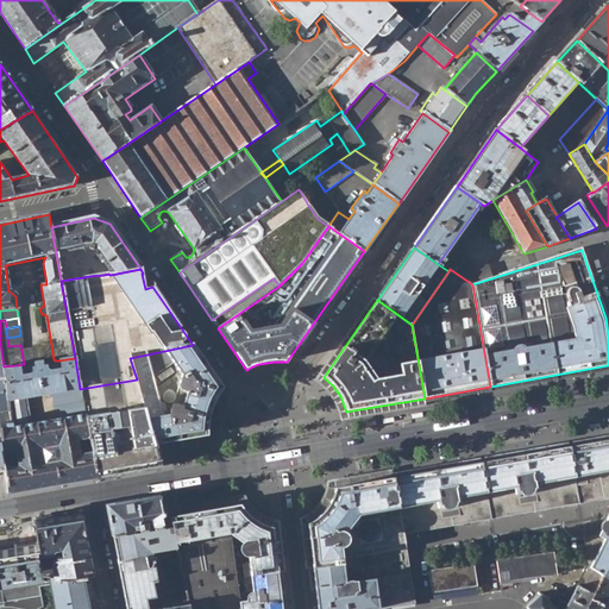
[(7,338),(8,346),(20,345),(22,345),(20,336),(7,338)]
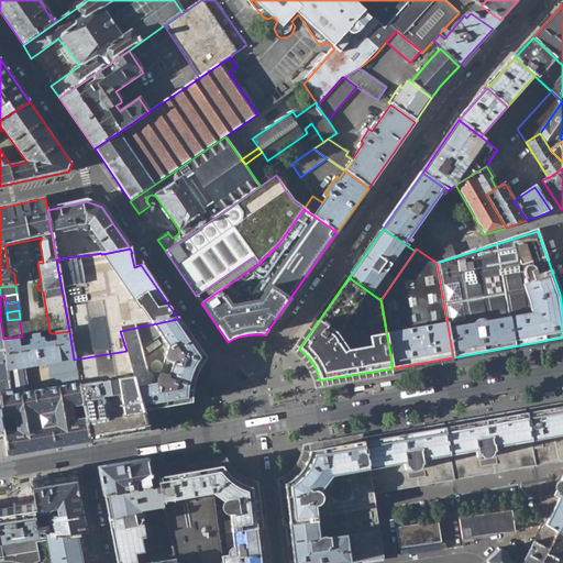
[(141,401),(144,411),(191,404),(191,395),(192,388),(192,386),(194,382),(196,376),(198,371),(201,365),(206,359),(178,319),(120,331),(127,351),(140,400),(141,401)]
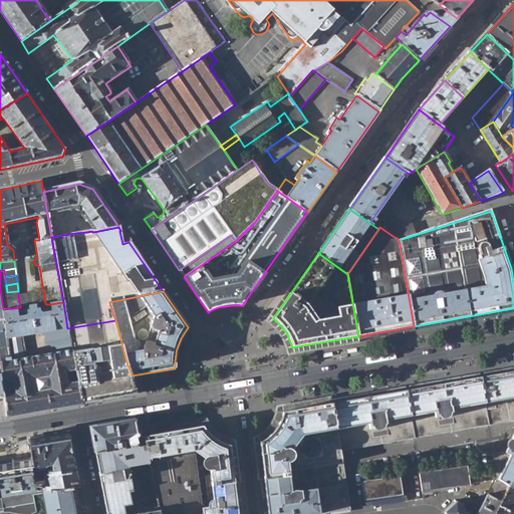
[(27,306),(34,305),(35,305),(34,294),(26,295),(27,306)]
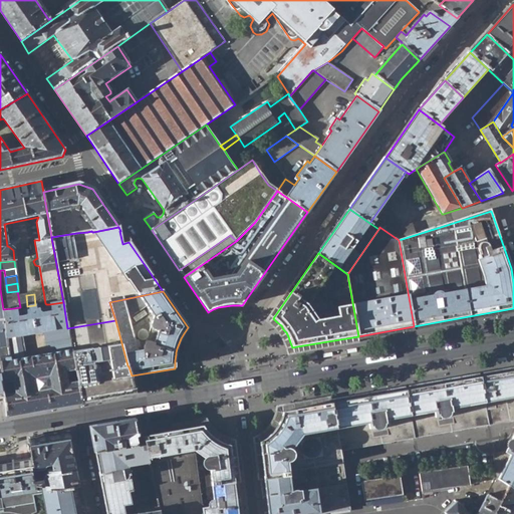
[(18,296),(20,307),(27,306),(26,295),(18,296)]
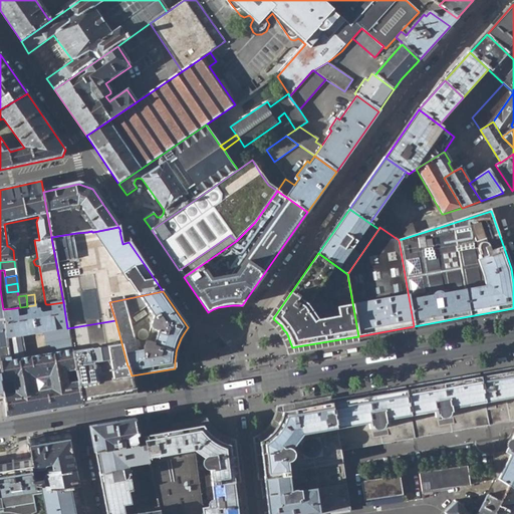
[(0,370),(2,383),(13,382),(15,396),(4,398),(4,399),(6,418),(80,405),(71,350),(47,353),(25,356),(21,334),(44,331),(67,328),(63,302),(49,304),(50,312),(40,314),(39,313),(37,312),(37,309),(35,309),(34,305),(27,306),(27,311),(25,311),(25,313),(25,314),(23,316),(15,317),(14,308),(3,309),(4,319),(8,352),(9,358),(0,358),(0,370)]
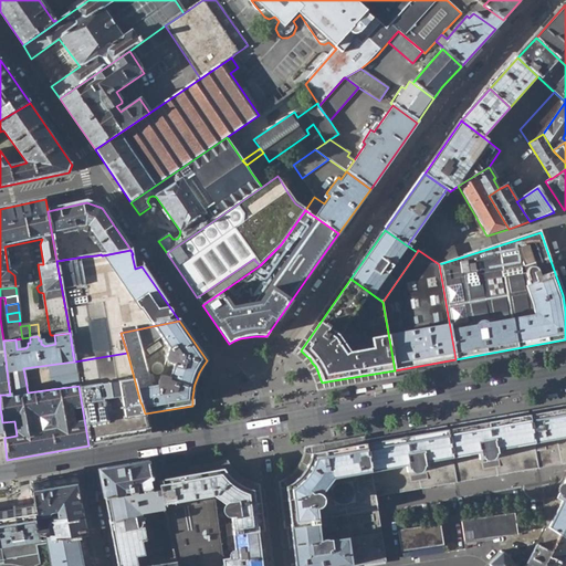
[(54,335),(51,335),(48,335),(39,336),(38,336),(39,341),(41,341),(41,344),(43,345),(44,346),(55,344),(54,335)]
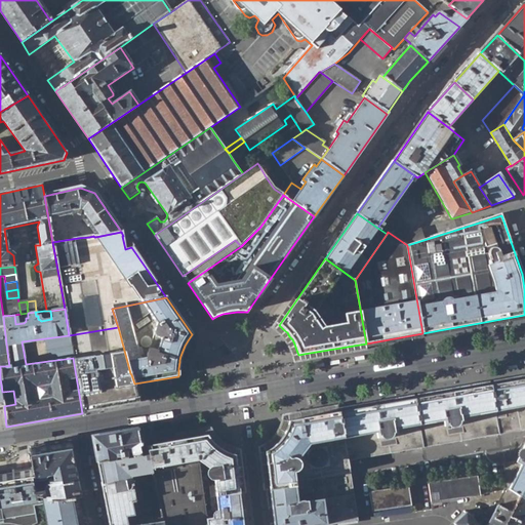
[(14,315),(15,324),(24,323),(26,321),(26,320),(26,318),(28,318),(28,313),(21,314),(14,315)]
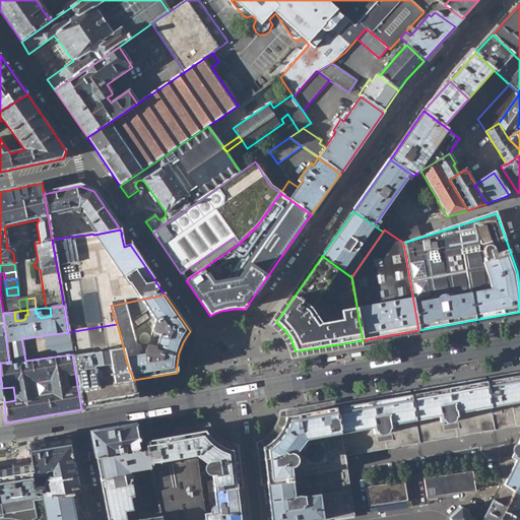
[(4,323),(0,323),(0,358),(8,356),(4,323)]
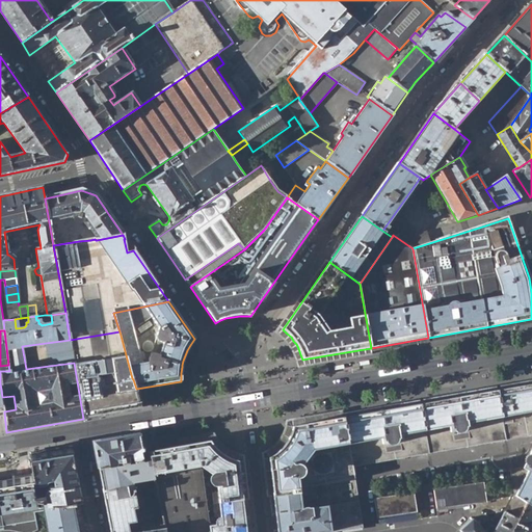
[(120,331),(70,340),(74,363),(83,419),(140,408),(136,389),(133,379),(132,378),(120,331)]
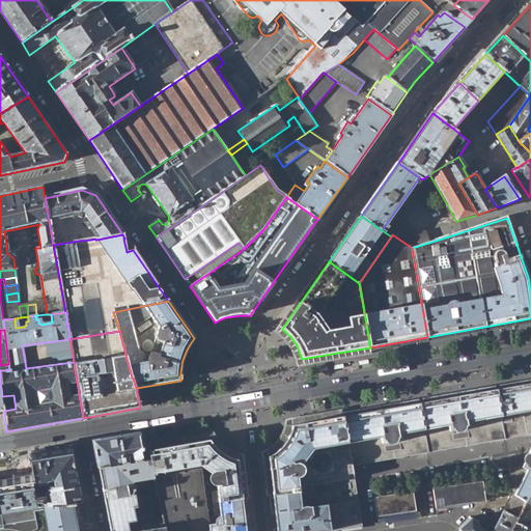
[(74,362),(70,339),(46,342),(49,365),(74,362)]
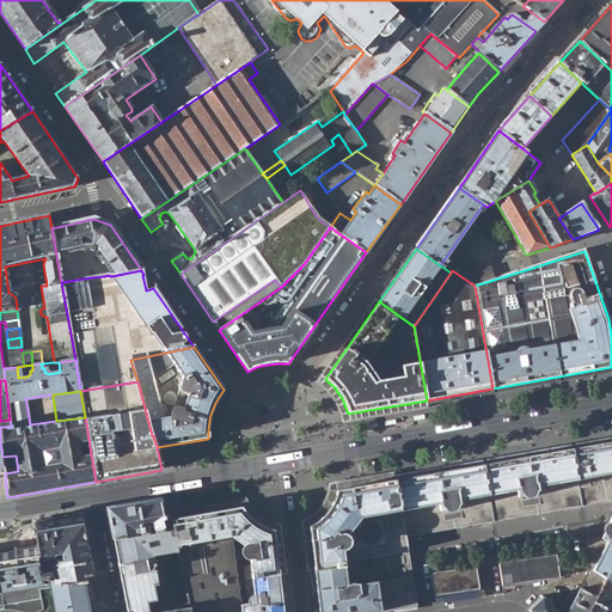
[(611,441),(359,487),(336,491),(334,499),(332,501),(331,505),(328,510),(325,513),(323,516),(319,520),(316,522),(312,525),(308,526),(318,611),(380,611),(416,607),(407,555),(563,526),(565,533),(571,539),(580,543),(587,543),(592,569),(611,583),(611,441)]
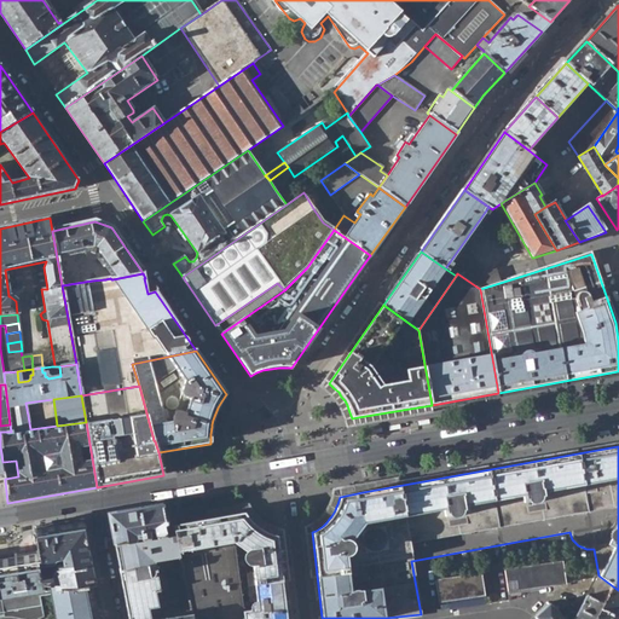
[(5,479),(18,476),(16,461),(3,462),(5,479)]
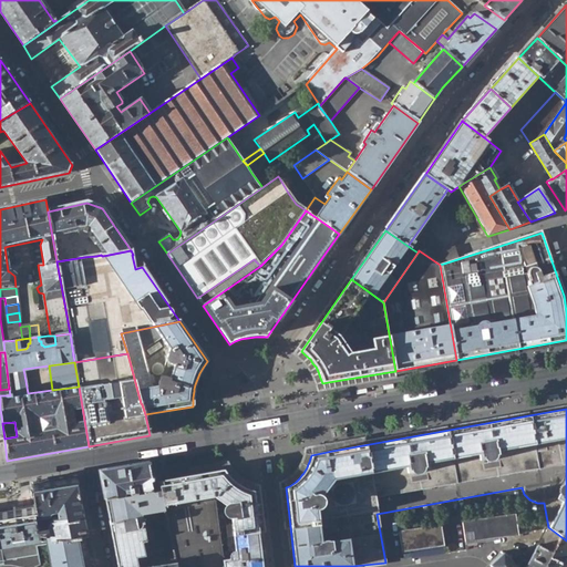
[(99,471),(104,501),(152,492),(150,484),(152,483),(148,463),(99,471)]
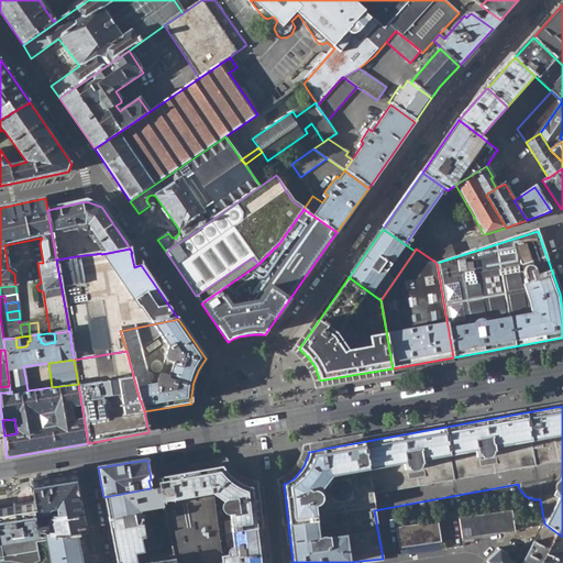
[(221,558),(221,562),(260,562),(260,553),(252,489),(249,488),(244,487),(242,486),(239,484),(234,482),(231,478),(228,476),(224,472),(221,467),(158,478),(151,479),(148,481),(151,488),(158,487),(163,507),(175,505),(174,501),(212,495),(224,504),(223,504),(223,505),(223,506),(222,507),(222,508),(222,509),(222,510),(223,511),(223,512),(230,516),(233,548),(233,549),(228,553),(228,556),(221,558)]
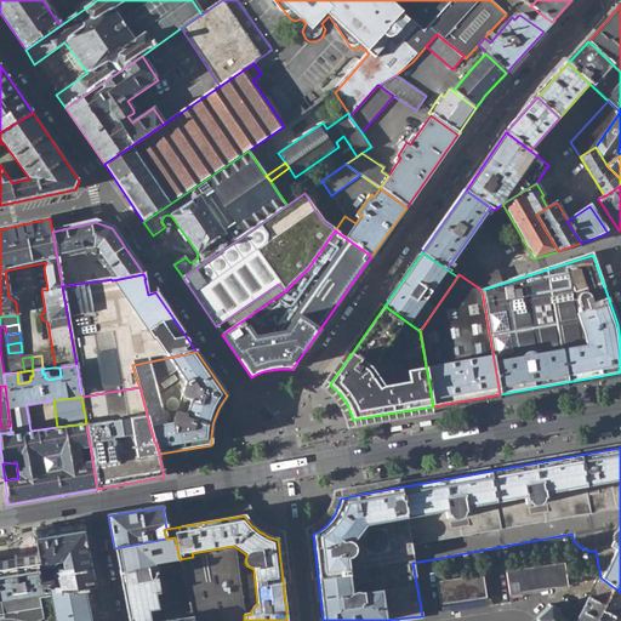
[(35,529),(40,552),(43,580),(44,582),(50,582),(63,580),(83,577),(95,575),(84,520),(35,529)]
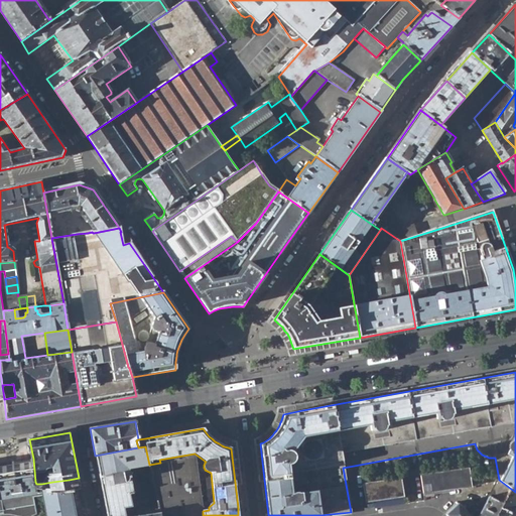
[(145,446),(138,447),(95,456),(106,515),(160,515),(149,465),(145,446)]
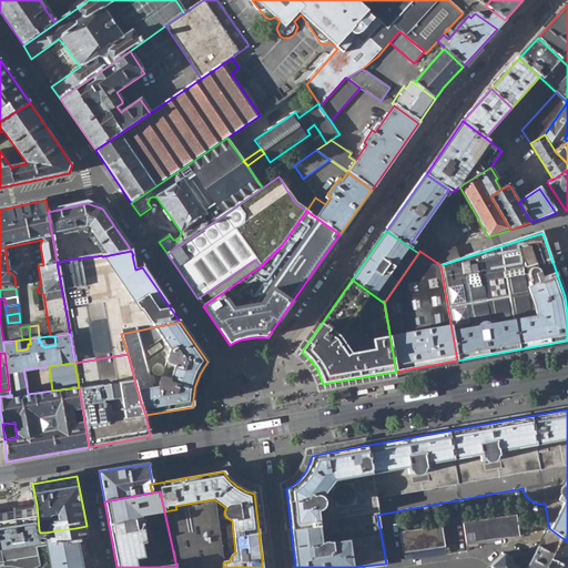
[(176,509),(164,511),(176,567),(223,567),(223,563),(230,561),(230,558),(225,517),(225,516),(224,515),(224,514),(224,513),(224,511),(225,510),(225,509),(225,508),(226,508),(214,499),(175,506),(176,509)]
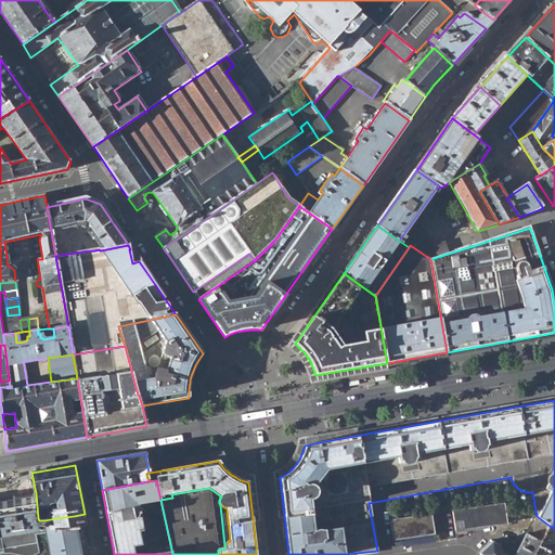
[(36,493),(0,499),(0,525),(38,518),(36,493)]
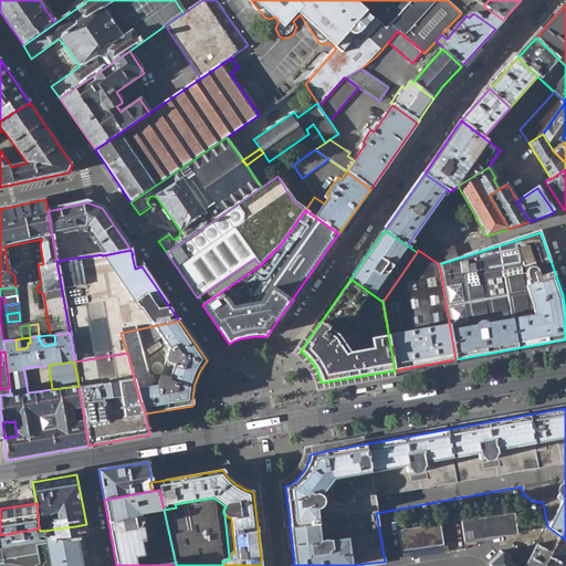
[(461,522),(463,541),(488,537),(515,534),(513,514),(461,522)]
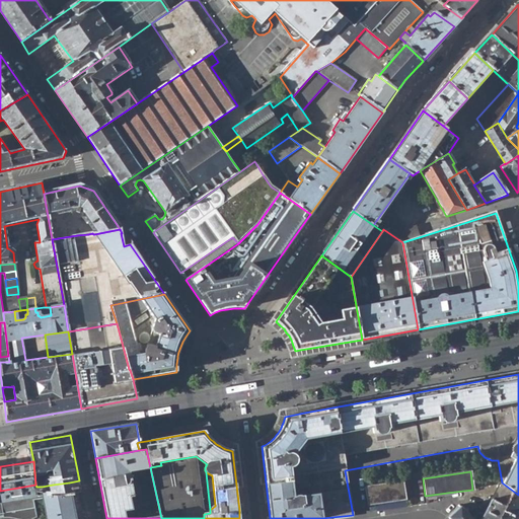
[(365,487),(368,505),(405,499),(403,482),(365,487)]
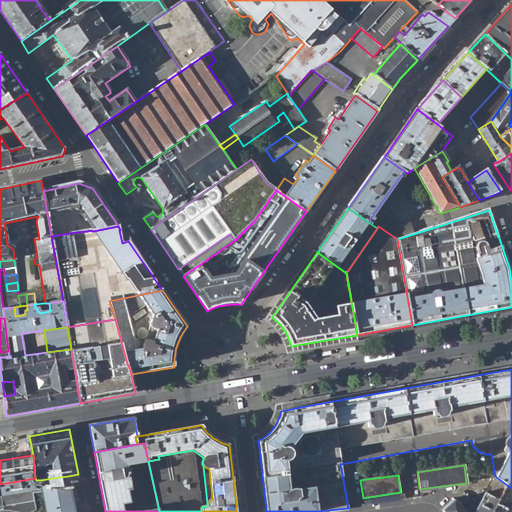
[(511,511),(511,488),(495,476),(493,475),(485,491),(482,489),(480,491),(477,492),(472,502),(473,504),(477,506),(473,511),(466,511),(454,499),(442,511),(443,511),(511,511)]
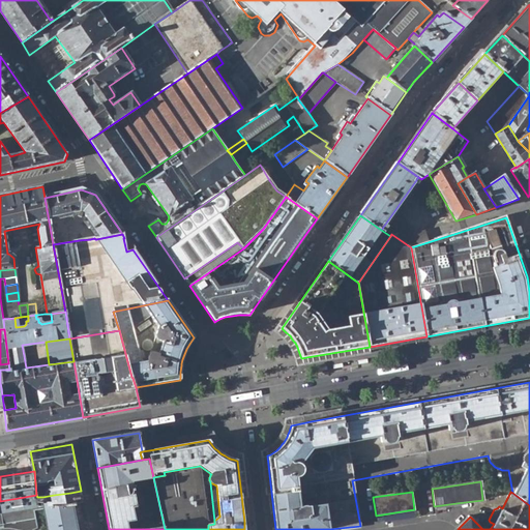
[(43,506),(49,529),(78,529),(70,493),(54,495),(42,497),(43,506)]
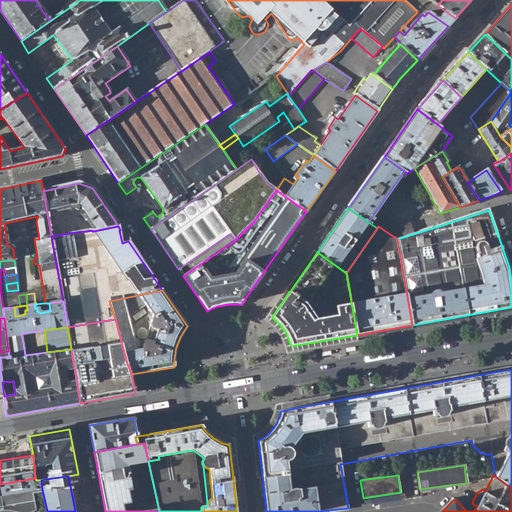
[(0,491),(29,487),(35,486),(34,480),(36,480),(35,478),(0,484),(0,491)]
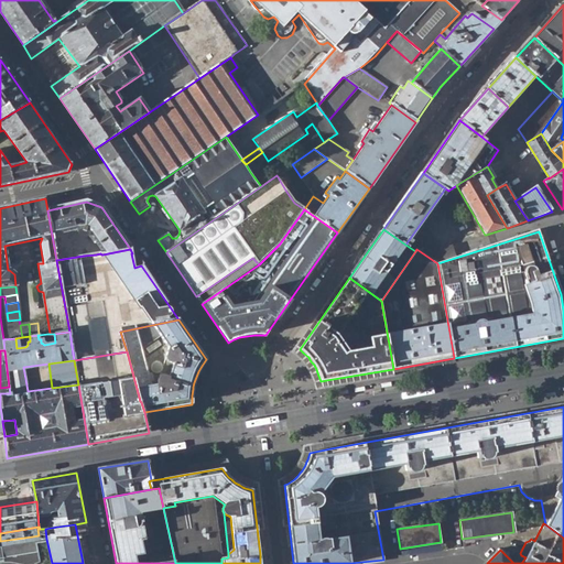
[(38,529),(39,535),(32,537),(33,541),(35,540),(46,539),(45,529),(40,529),(38,529)]
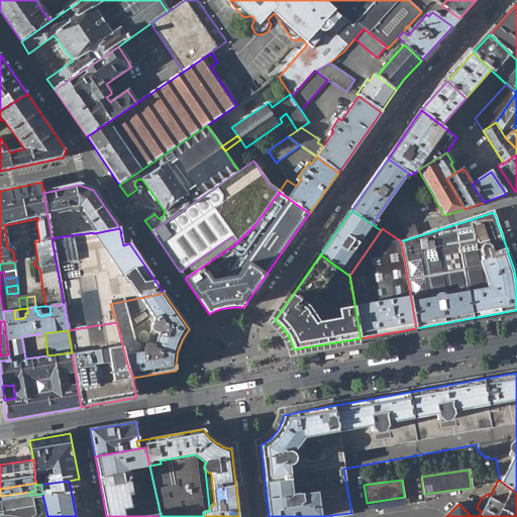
[(29,492),(0,496),(0,512),(2,512),(3,514),(10,514),(25,516),(36,513),(32,495),(30,496),(29,492)]
